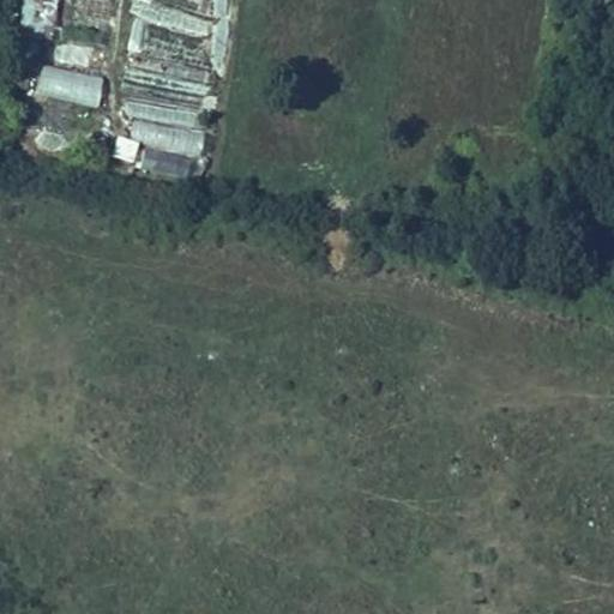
[(50,40),(55,0),(24,0),(19,36),(50,40)]
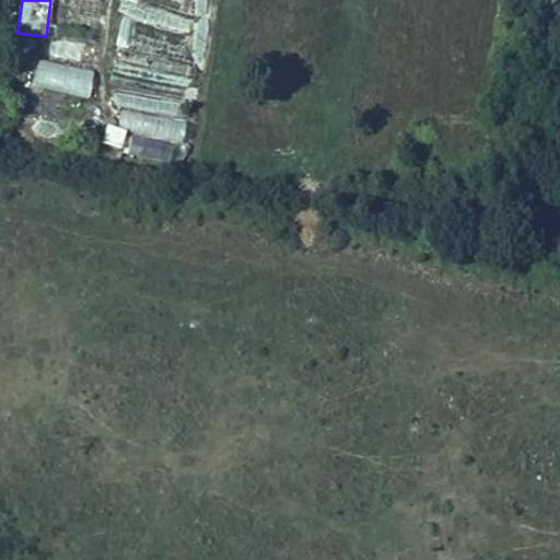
[(91,95),(93,68),(36,61),(33,89),(91,95)]
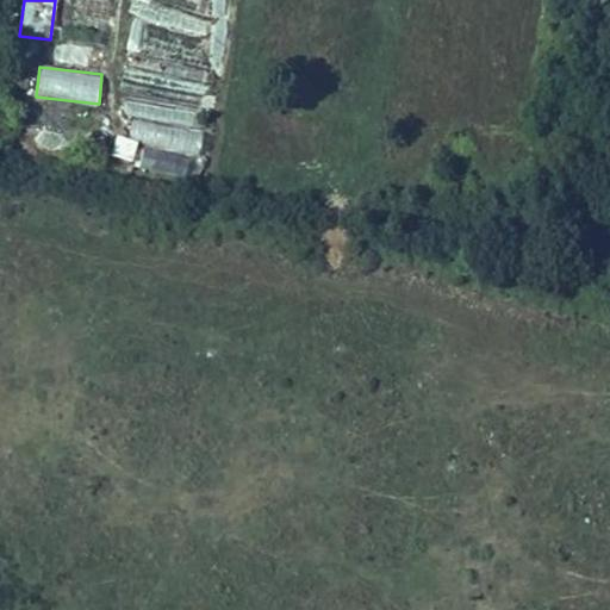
[(131,143),(194,147),(197,110),(134,105),(131,143)]
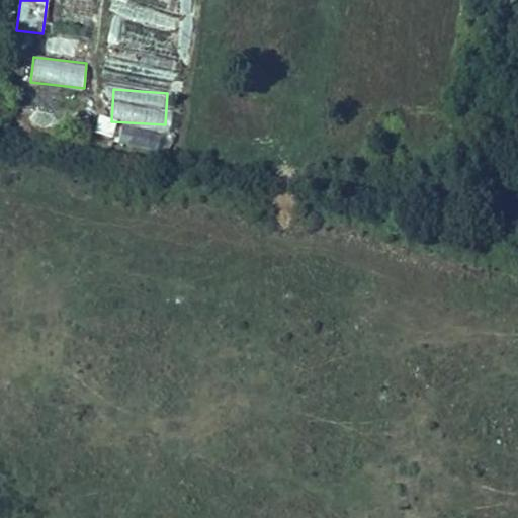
[(92,135),(112,139),(116,118),(96,114),(92,135)]
